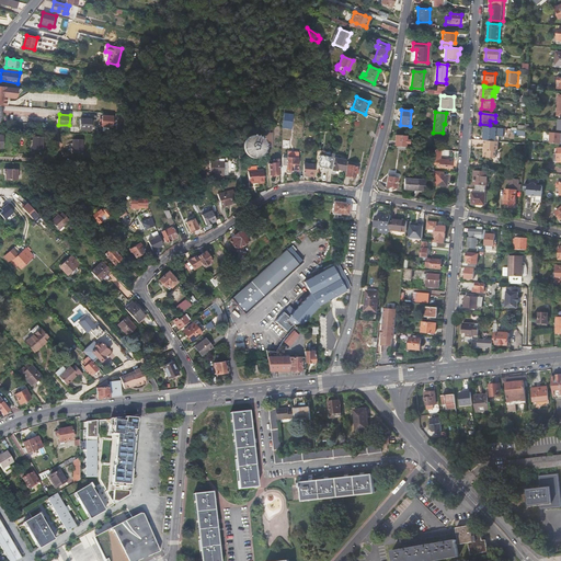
[(102,115),(101,126),(112,127),(113,116),(102,115)]
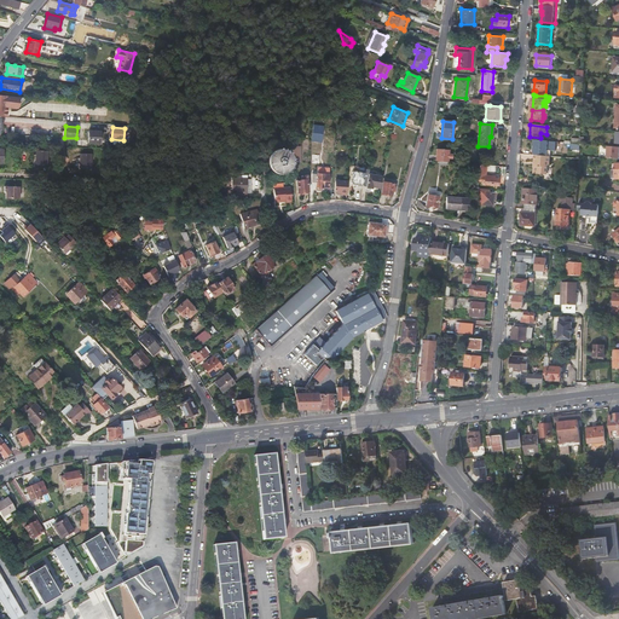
[(313,129),(312,140),(317,140),(317,138),(322,139),(323,131),(313,129)]
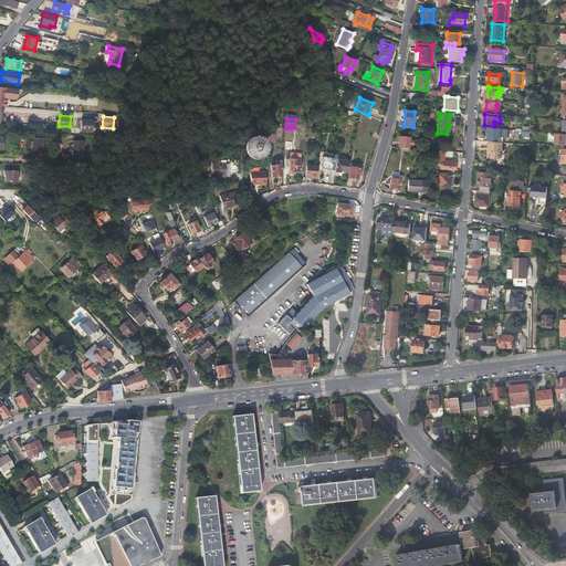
[(502,130),(489,129),(488,142),(490,142),(501,143),(501,138),(505,138),(506,132),(502,132),(502,130)]
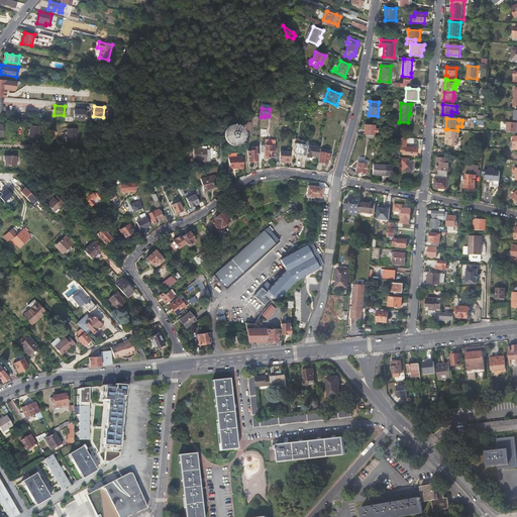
[(240,128),(244,134),(250,134),(251,122),(248,122),(244,122),(240,128)]
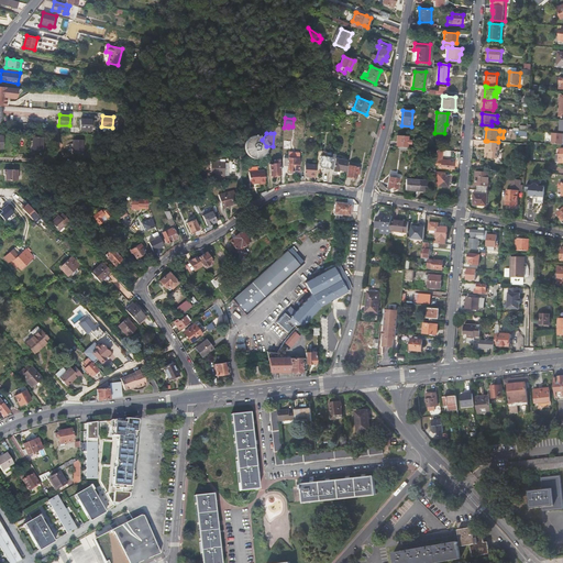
[(562,135),(562,133),(553,133),(552,144),(562,144),(562,139),(562,135)]
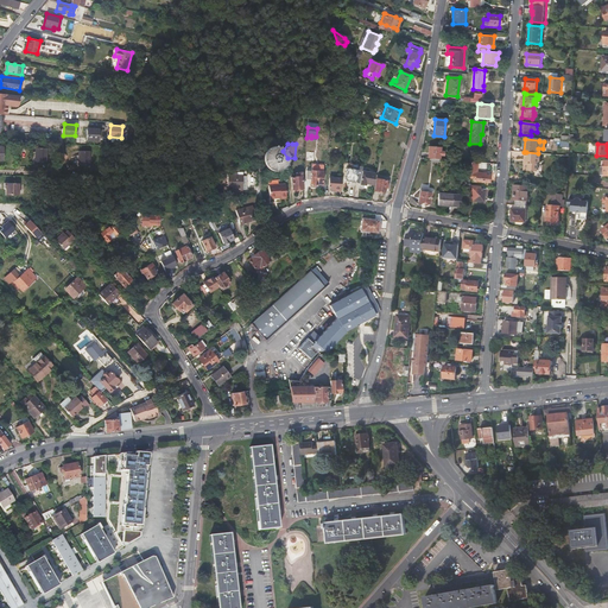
[(266,168),(268,169),(270,170),(272,170),(274,170),(277,169),(279,168),(280,166),(283,165),(284,163),(284,162),(285,159),(285,157),(284,154),(284,152),(283,151),(282,149),(279,147),(278,146),(276,146),(273,146),(271,146),(268,146),(266,147),(265,149),(264,150),(263,152),(261,154),(261,156),(260,158),(261,160),(261,163),(263,165),(265,166),(266,168)]
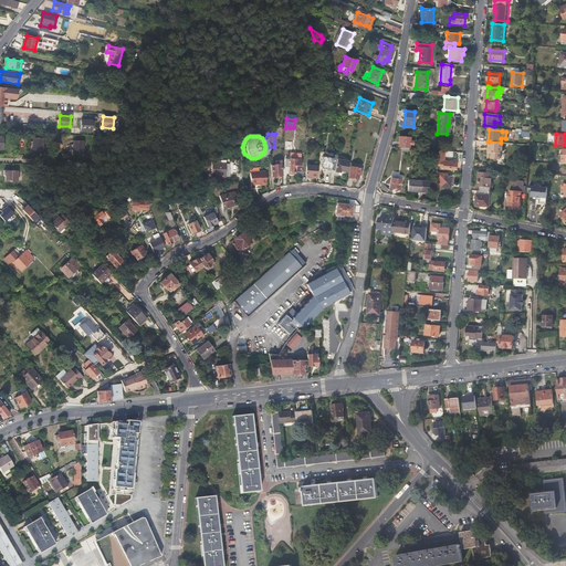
[(32,137),(32,150),(43,152),(43,137),(32,137)]
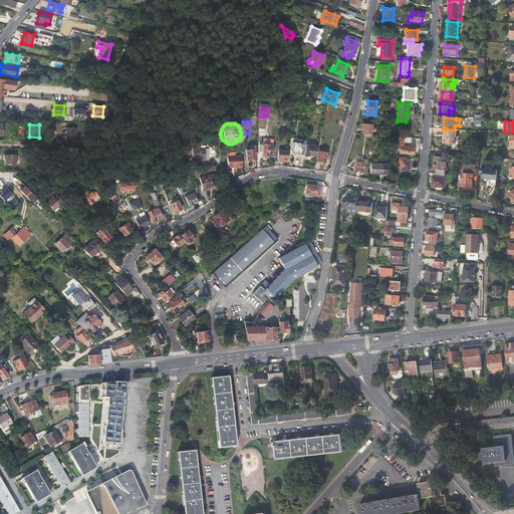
[(362,124),(361,134),(371,135),(372,124),(362,124)]
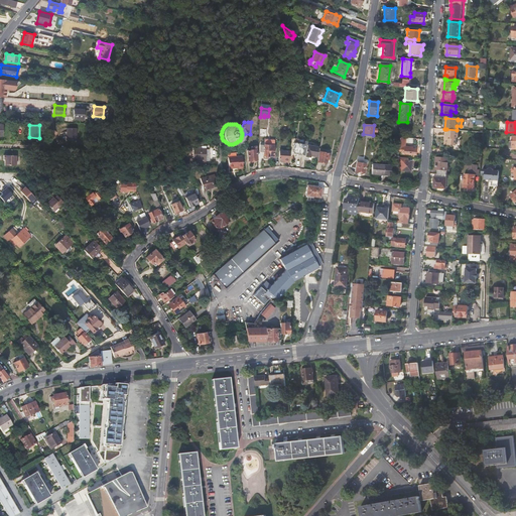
[(67,128),(67,140),(77,140),(77,128),(67,128)]
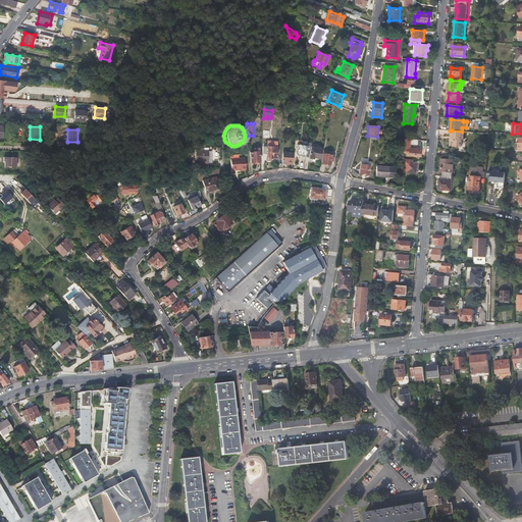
[(464,133),(462,132),(452,131),(451,136),(452,137),(452,141),(451,141),(450,147),(461,148),(462,141),(464,139),(464,133)]
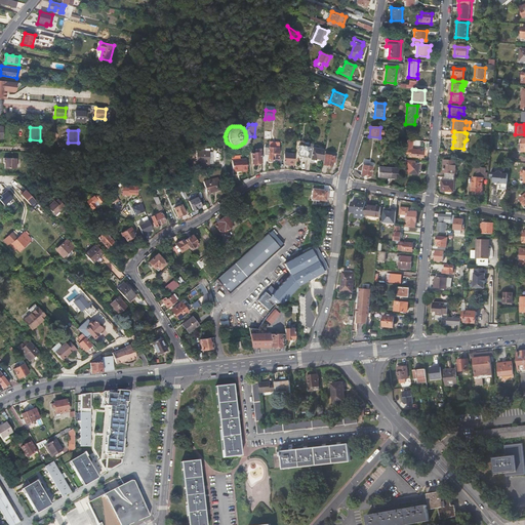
[(411,149),(412,140),(406,139),(405,152),(410,153),(410,157),(422,158),(422,152),(418,151),(418,150),(411,149)]
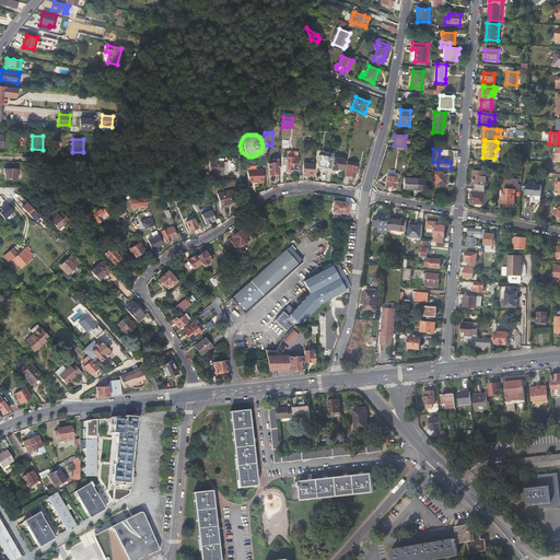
[(296,170),(298,153),(288,152),(287,158),(282,156),(282,164),(287,164),(287,168),(287,171),(289,171),(291,171),(291,168),(296,170)]
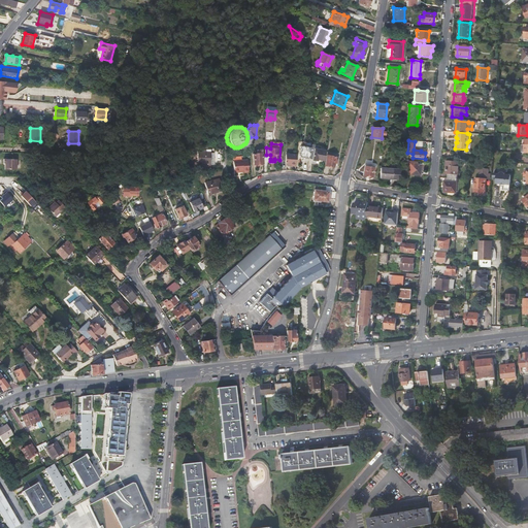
[(308,159),(310,145),(306,144),(305,147),(301,146),(300,155),(301,156),(303,157),(306,157),(306,158),(308,159)]
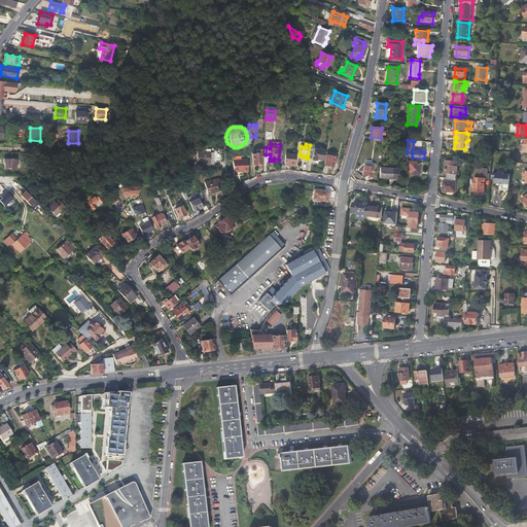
[(323,161),(324,149),(315,148),(314,160),(315,161),(317,161),(317,160),(323,161)]
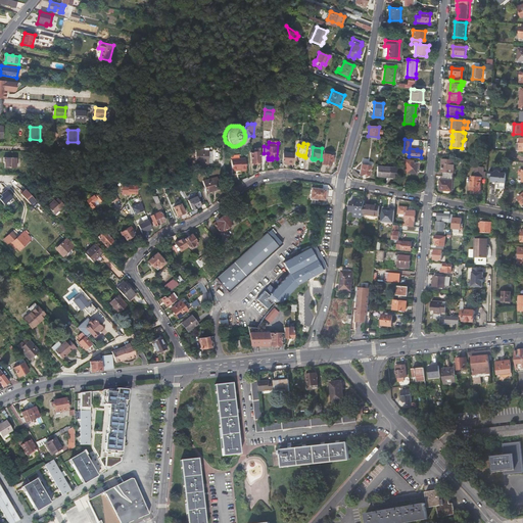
[(260,161),(258,148),(254,148),(254,151),(250,152),(251,162),(255,162),(260,161)]
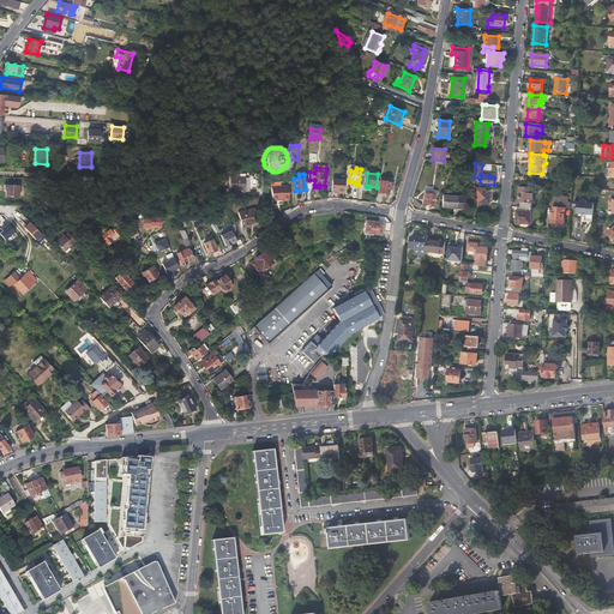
[(239,176),(229,176),(229,188),(234,188),(234,194),(245,194),(245,191),(246,191),(248,192),(248,178),(245,178),(245,176),(239,176)]
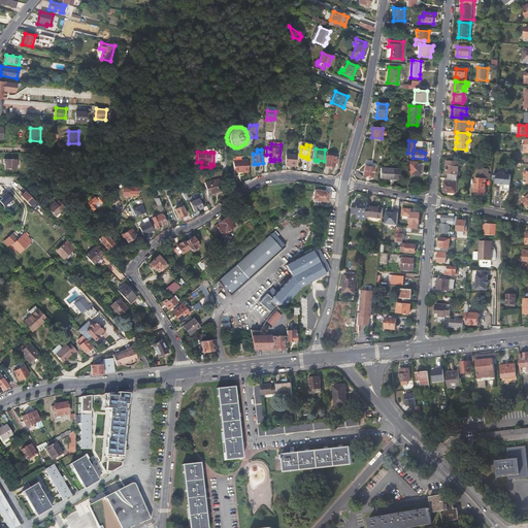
[(295,166),(296,155),(286,155),(285,163),(287,164),(289,164),(289,165),(295,166)]
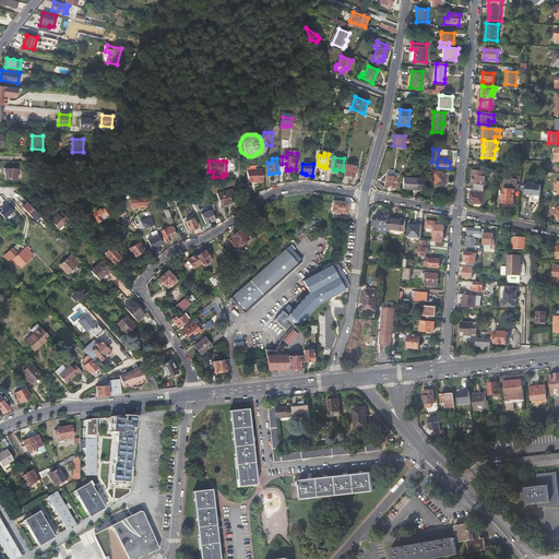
[(355,169),(356,166),(345,164),(344,176),(348,176),(354,177),(355,174),(356,174),(357,169),(355,169)]
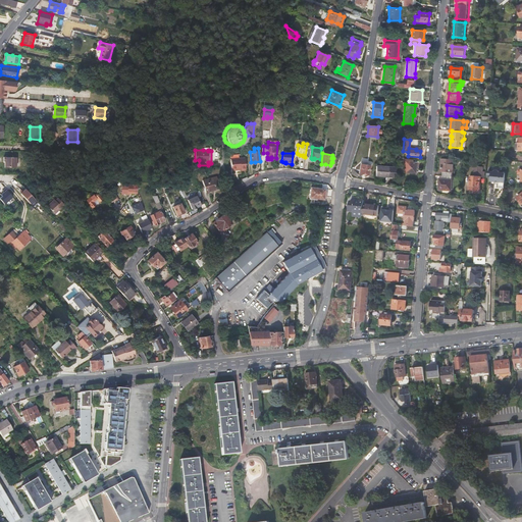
[(16,157),(3,157),(3,161),(4,161),(4,167),(16,167),(16,157)]
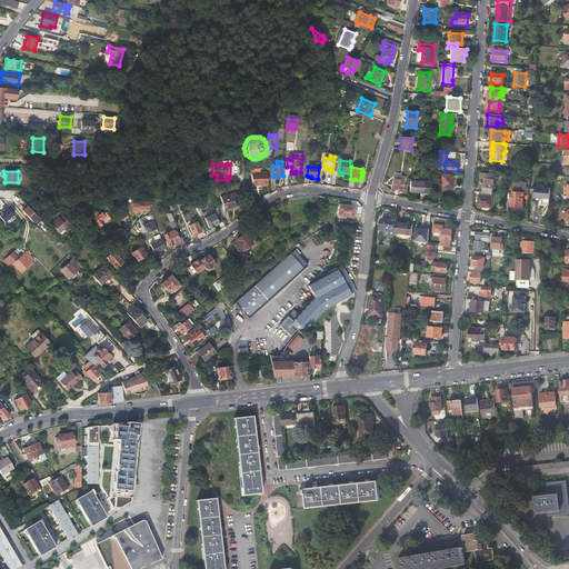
[(250,173),(251,183),(261,182),(261,185),(267,183),(267,178),(266,171),(250,173)]
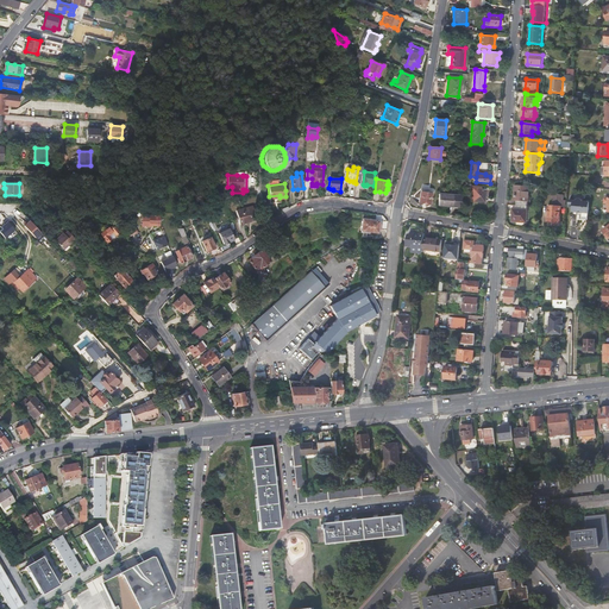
[(479,190),(479,187),(469,186),(468,195),(468,200),(484,202),(485,190),(479,190)]
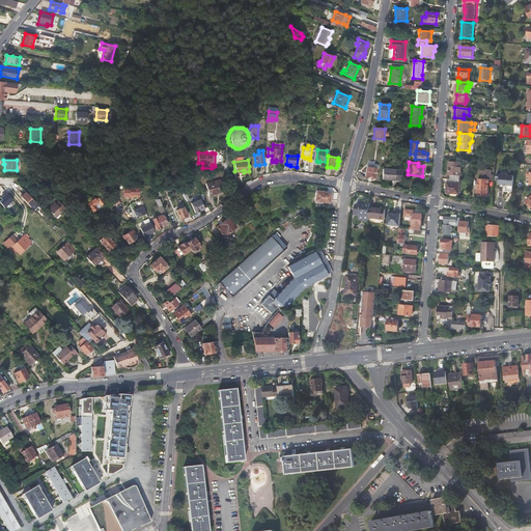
[(451,176),(450,179),(460,180),(462,163),(449,162),(448,175),(451,176)]
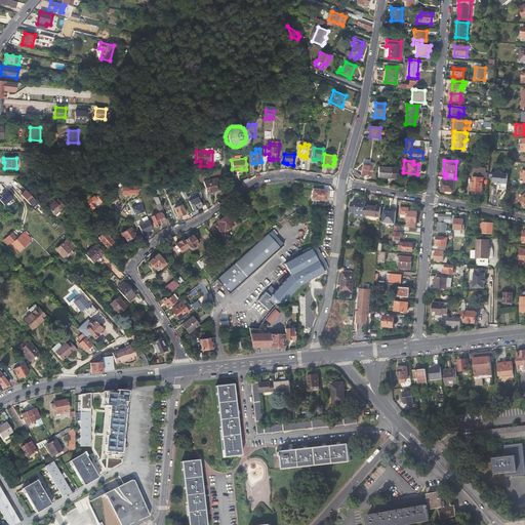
[(370,176),(372,167),(362,165),(361,174),(370,176)]
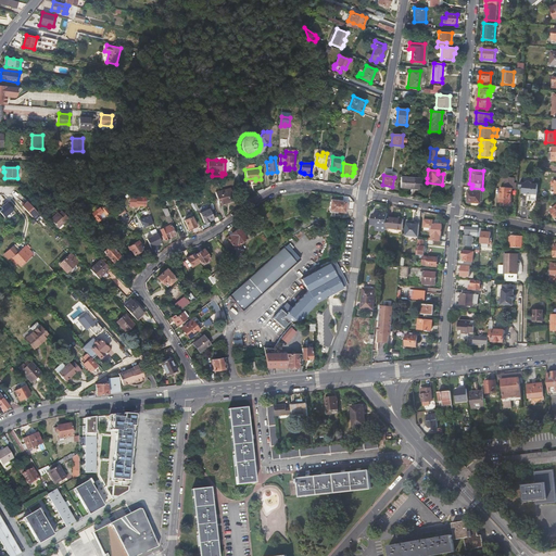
[(414,178),(401,177),(400,188),(414,189),(414,178)]
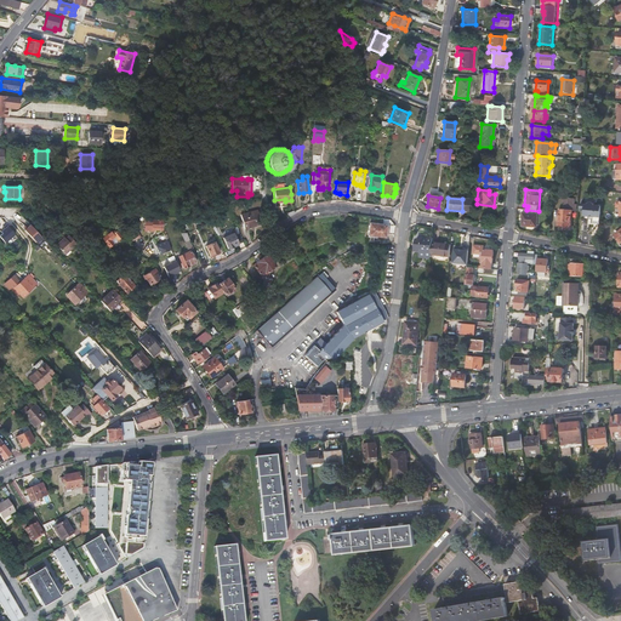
[(570,231),(573,211),(575,211),(576,205),(574,205),(574,199),(563,198),(562,210),(559,210),(558,222),(559,222),(558,229),(570,231)]
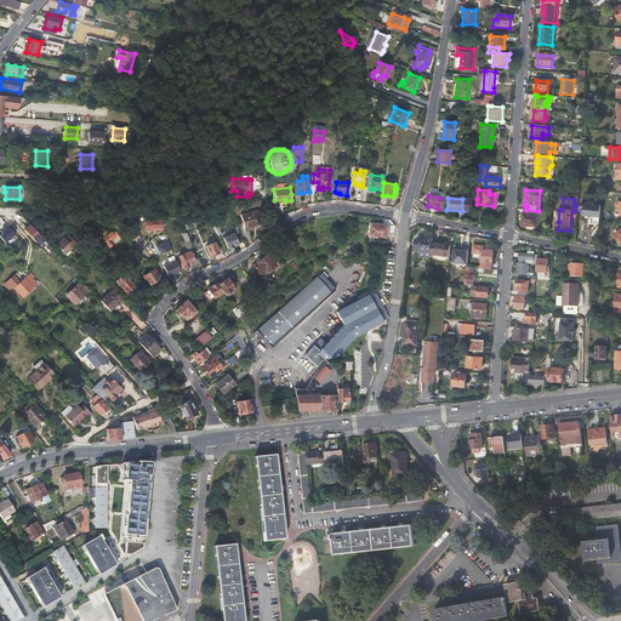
[(602,206),(594,206),(594,205),(593,204),(588,204),(587,205),(580,205),(580,212),(584,212),(584,217),(590,217),(593,217),(592,220),(592,223),(599,224),(600,222),(600,210),(602,206)]
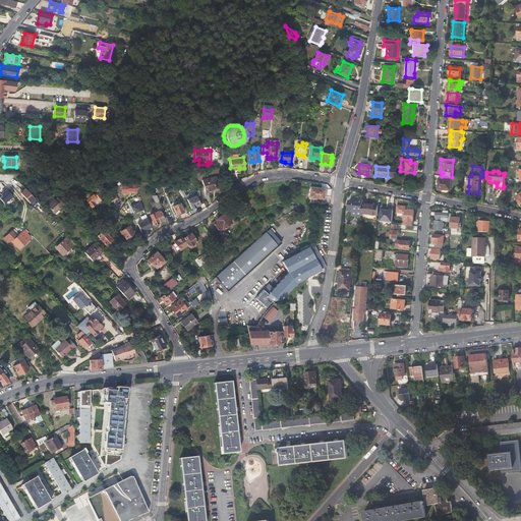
[(219,188),(216,176),(201,180),(205,192),(212,190),(219,188)]
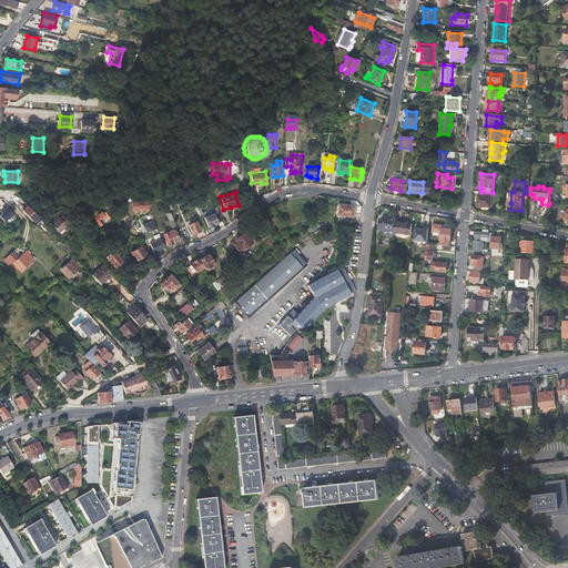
[(495,196),(495,193),(493,193),(482,192),(480,192),(480,195),(478,195),(477,208),(490,209),(492,196),(495,196)]
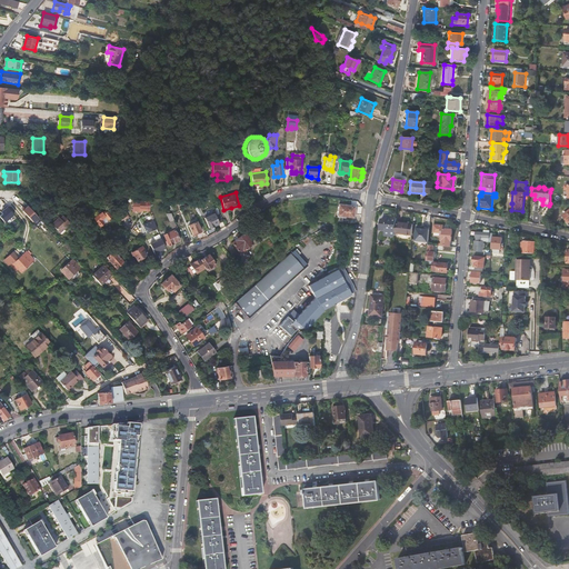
[(358,201),(352,200),(351,206),(339,203),(338,216),(353,218),(353,213),(361,215),(361,210),(362,207),(358,201)]
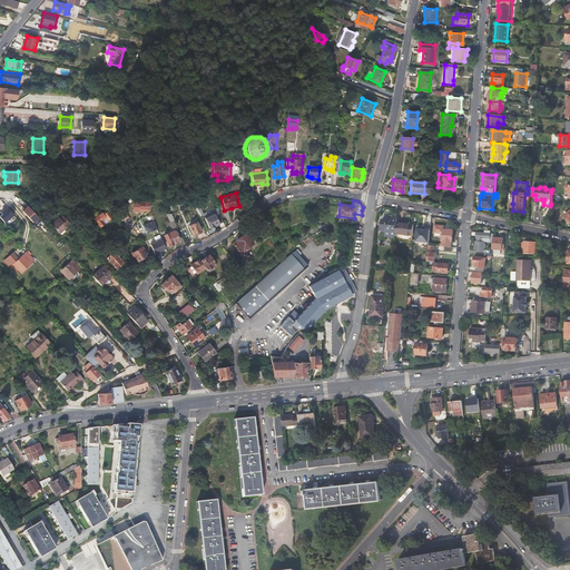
[(147,212),(148,202),(138,202),(138,212),(143,212),(147,212)]
